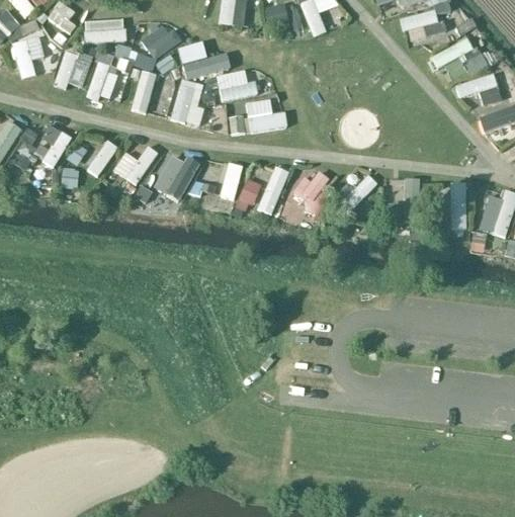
[(221,0),(218,25),(233,27),(236,0),(221,0)]
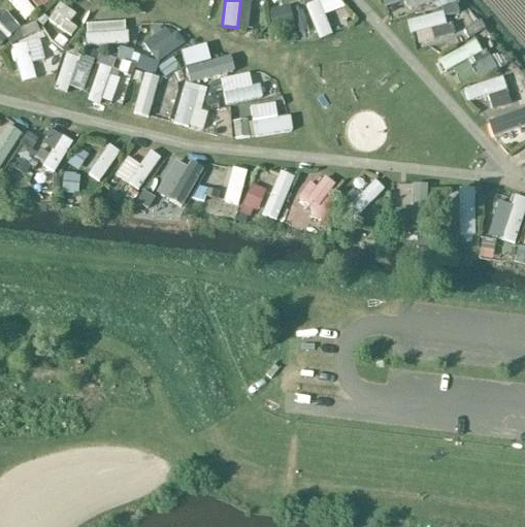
[(318,0),(321,12),(340,7),(338,0),(318,0)]
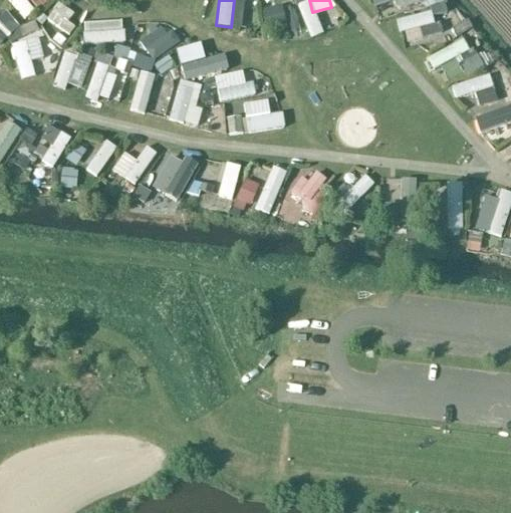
[(45,19),(48,22),(50,19),(69,35),(77,26),(54,8),(45,19)]
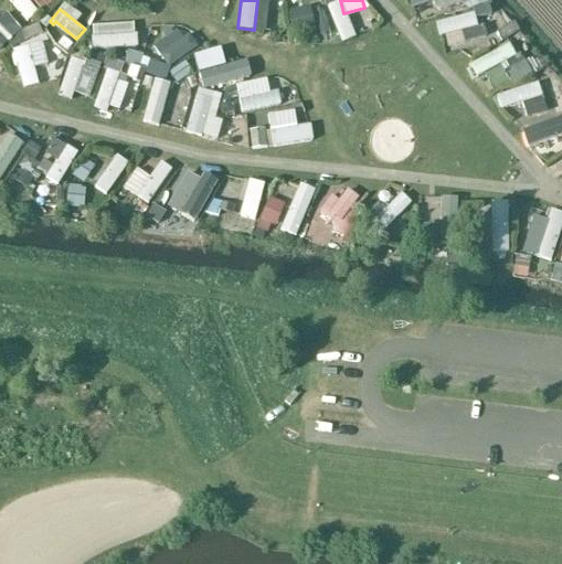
[(462,32),(479,31),(477,11),(439,14),(443,48),(463,45),(462,32)]
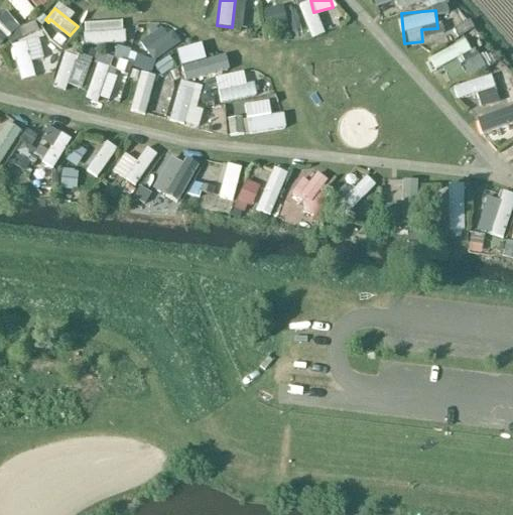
[(0,34),(4,38),(9,32),(0,23),(0,34)]
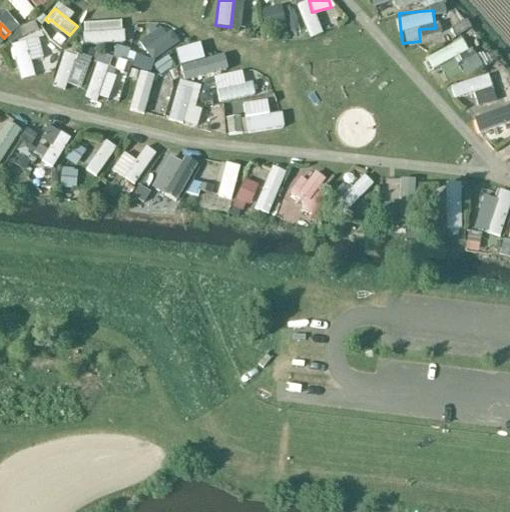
[(155,56),(166,32),(153,26),(142,51),(155,56)]
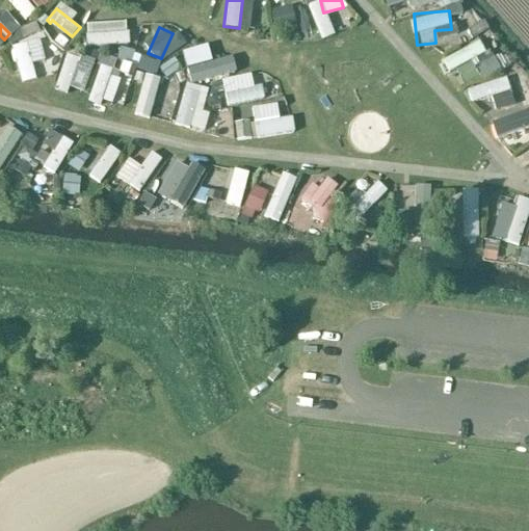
[(86,46),(129,45),(129,28),(86,29),(86,46)]
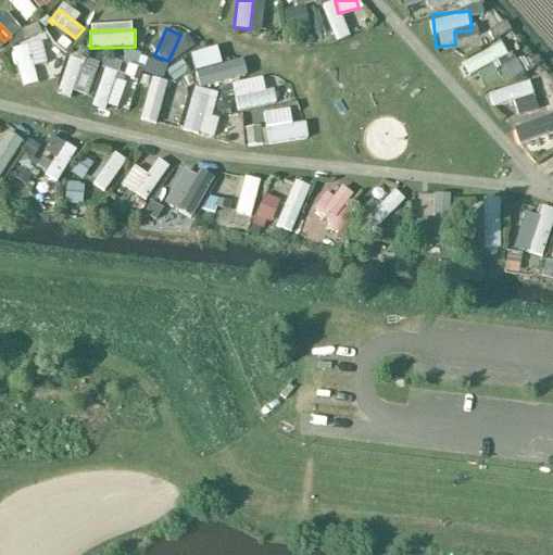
[(41,37),(13,43),(23,86),(39,83),(36,65),(47,63),(41,37)]
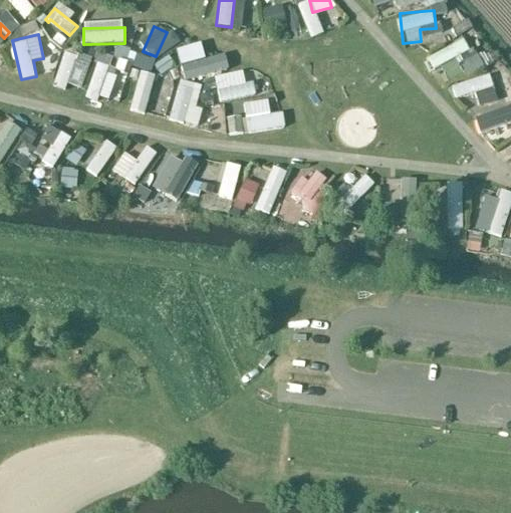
[(427,53),(433,70),(462,59),(456,43),(427,53)]
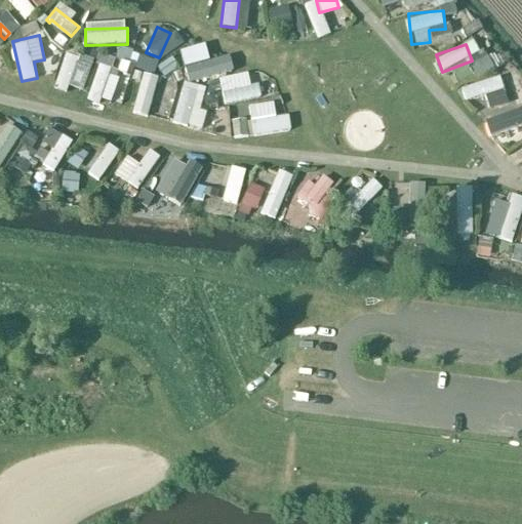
[(55,88),(71,90),(78,53),(63,50),(55,88)]
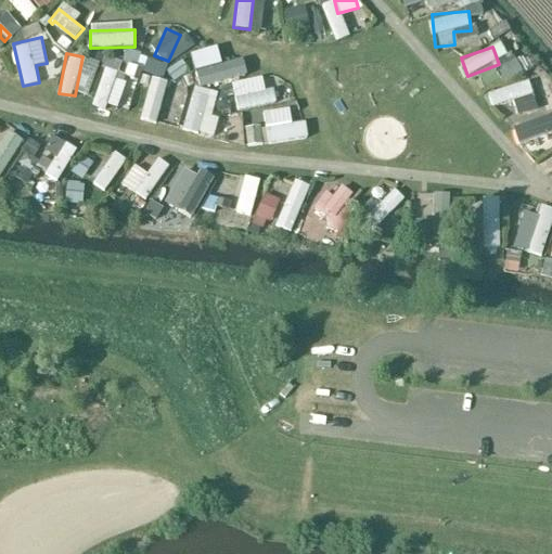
[(212,85),(239,79),(235,65),(221,67),(219,59),(207,61),(212,85)]
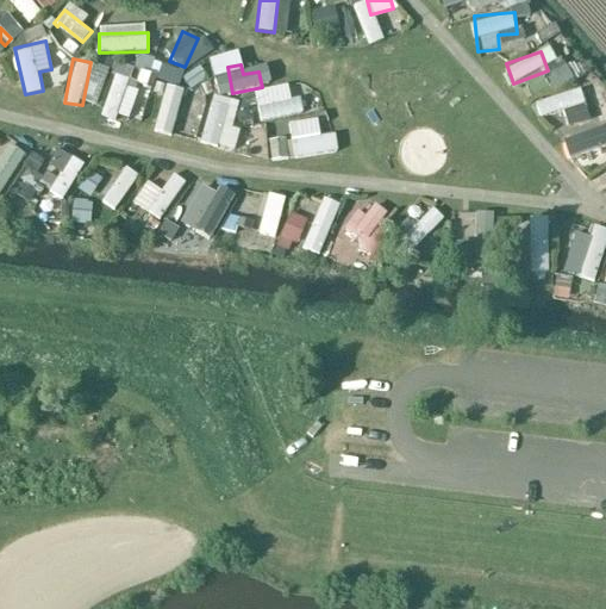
[(138,80),(112,74),(102,115),(129,120),(138,80)]
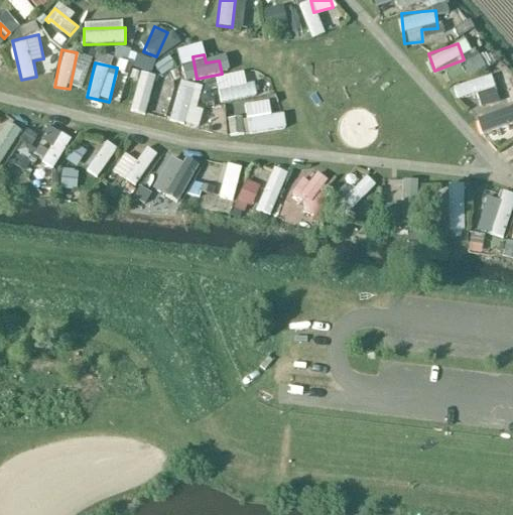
[(222,101),(251,94),(245,70),(216,77),(222,101)]
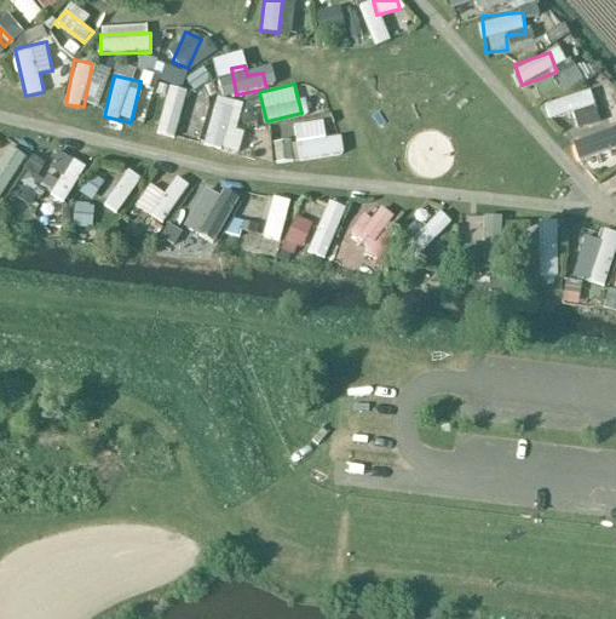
[(548,121),(575,118),(573,107),(593,103),(591,90),(545,97),(548,121)]
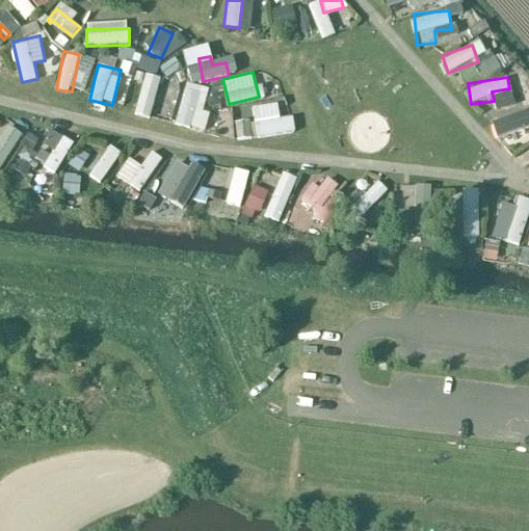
[(204,108),(208,85),(185,81),(176,125),(205,130),(209,109),(204,108)]
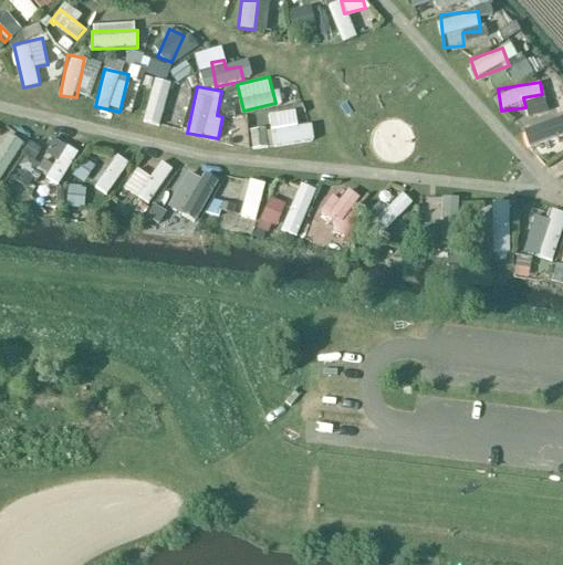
[(314,145),(311,122),(298,124),(295,107),(268,111),(272,149),(314,145)]
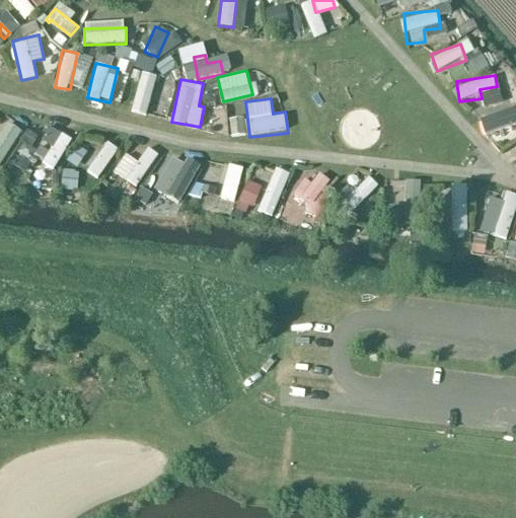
[(485,134),(515,129),(515,107),(482,113),(485,134)]
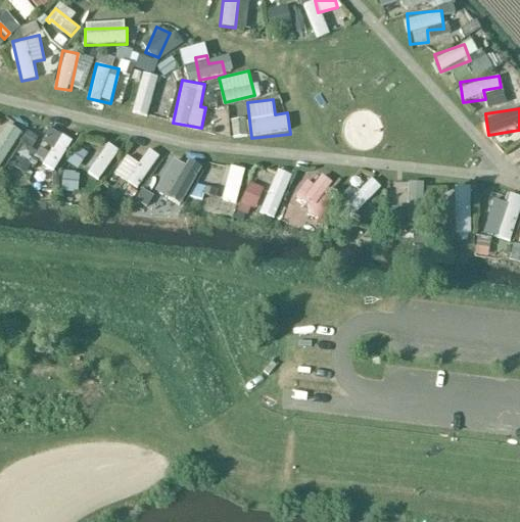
[(6,120),(0,130),(0,155),(4,157),(20,127),(6,120)]
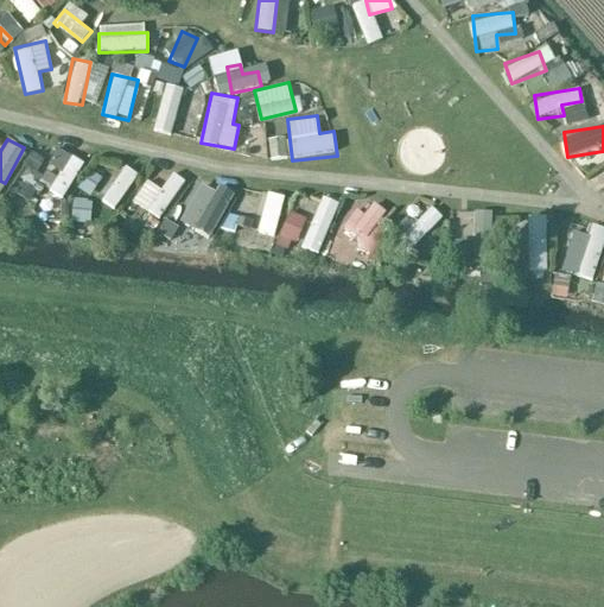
[(49,164),(46,163),(36,184),(23,178),(12,202),(27,209),(38,187),(67,200),(86,159),(57,146),(49,164)]
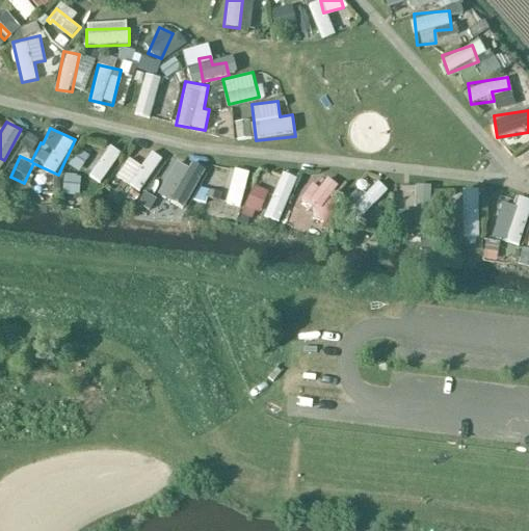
[(110,142),(87,174),(101,184),(124,153),(110,142)]
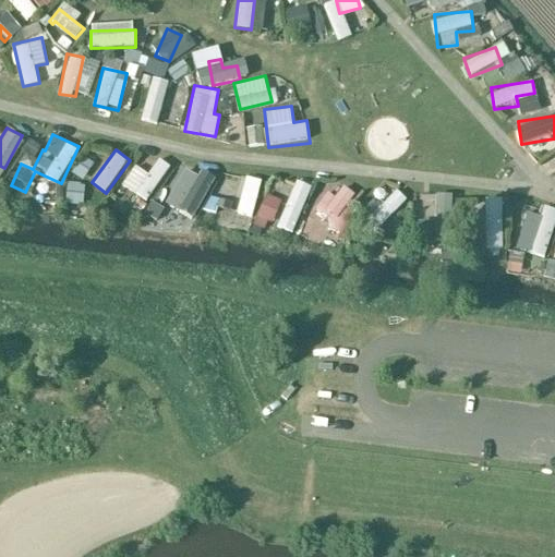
[(147,171),(136,164),(122,183),(145,201),(171,165),(159,156),(147,171)]
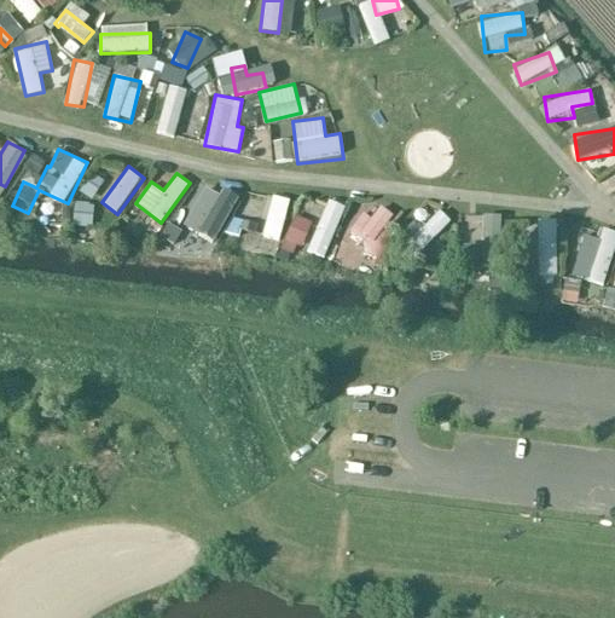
[(260,238),(279,243),(291,197),(272,192),(260,238)]
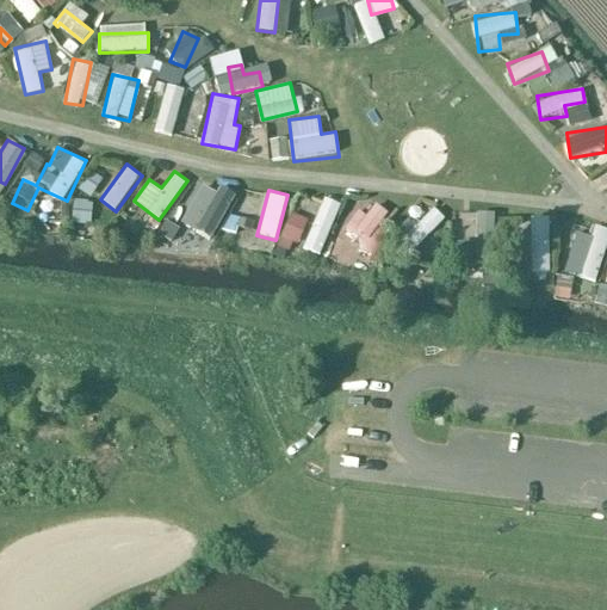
[(323,248),(341,203),(323,196),(307,241),(323,248)]
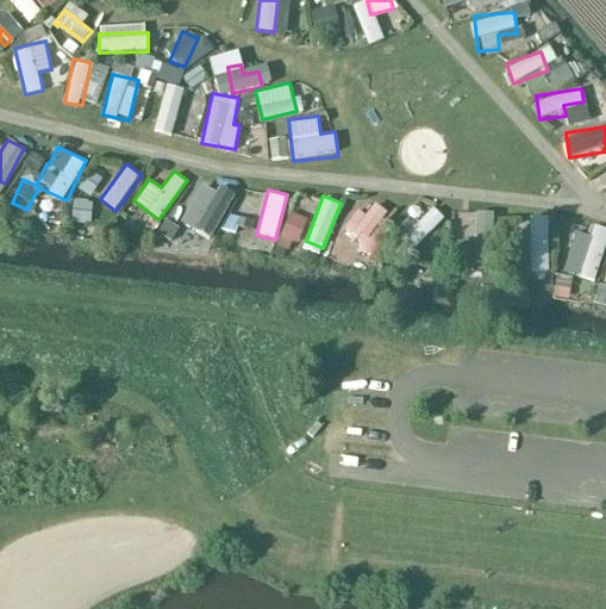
[(350,207),(344,234),(332,230),(325,256),(347,262),(354,238),(369,243),(380,204),(372,202),(369,212),(350,207)]
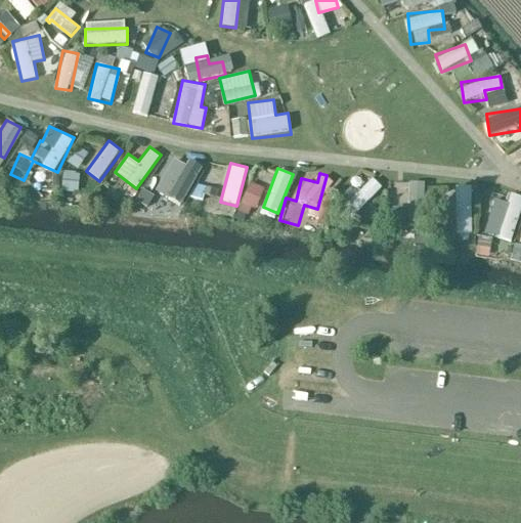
[(236,214),(250,219),(263,187),(250,182),(236,214)]
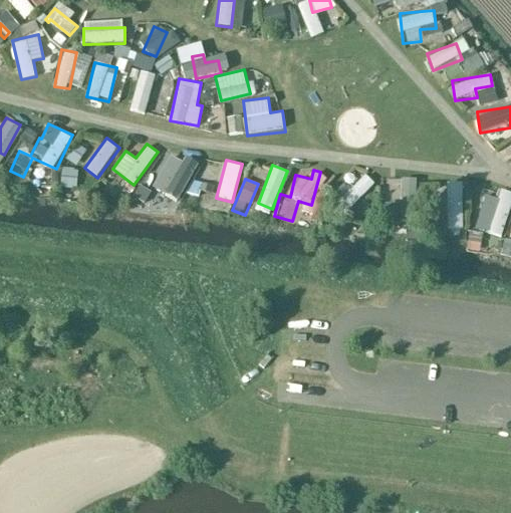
[(448,207),(425,208),(426,238),(464,236),(462,180),(447,180),(448,207)]
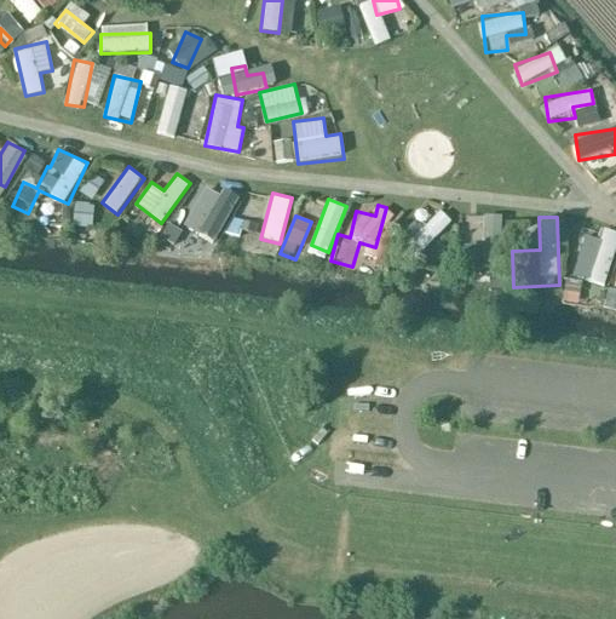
[(615,229),(602,225),(587,282),(606,287),(615,252),(615,229)]
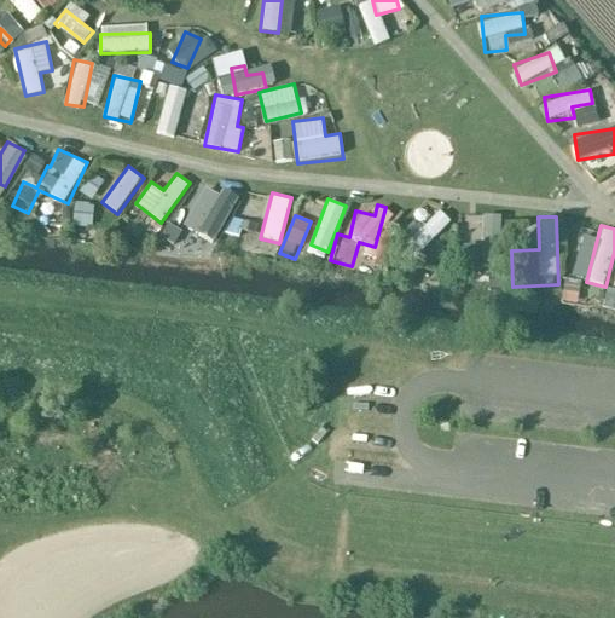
[(480,246),(479,226),(460,227),(462,247),(480,246)]
